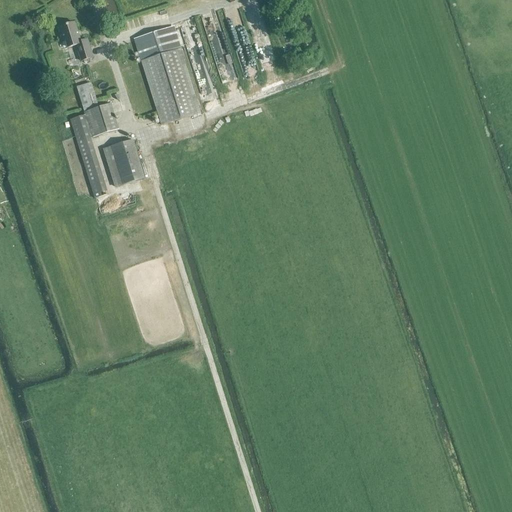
[(256,73),(238,7),(225,10),(243,77),(256,73)]
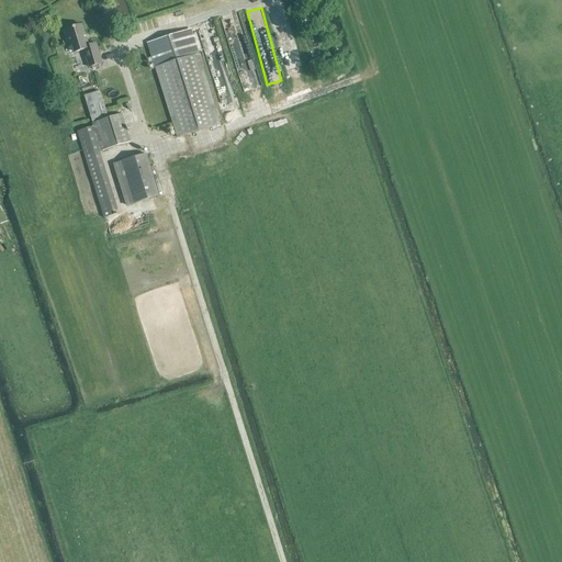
[(89,67),(102,64),(96,44),(89,46),(81,25),(64,31),(68,45),(71,44),(75,54),(83,51),(89,67)]
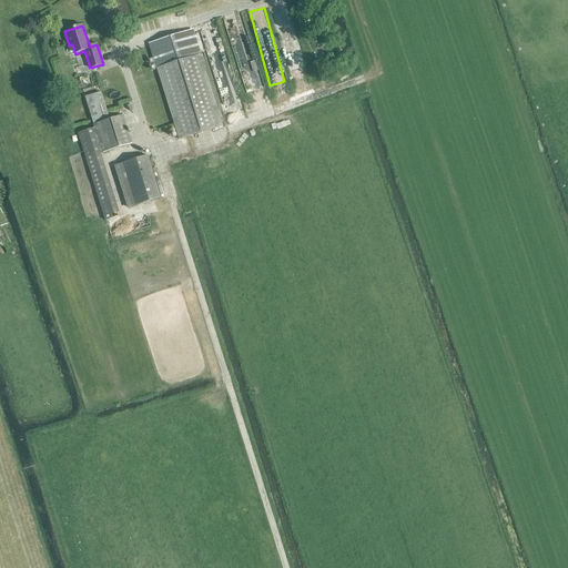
[(192,31),(150,44),(180,140),(222,127),(216,112),(192,31)]
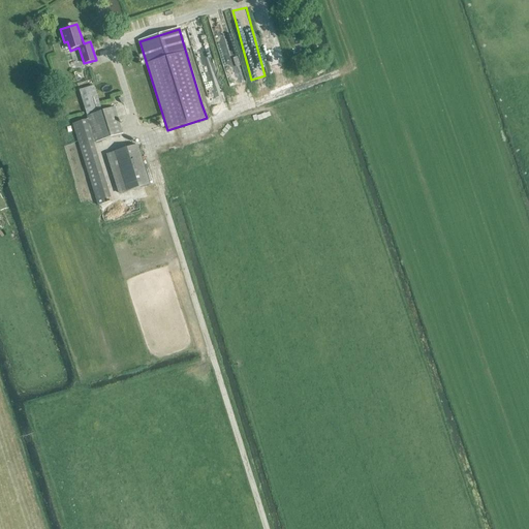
[(125,54),(131,58),(135,53),(129,49),(125,54)]
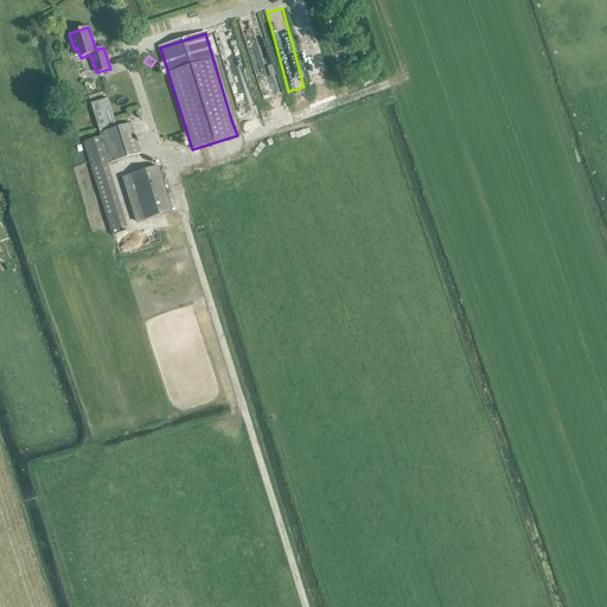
[(112,236),(127,231),(107,165),(141,154),(132,123),(117,128),(108,100),(90,104),(101,138),(83,142),(112,236)]
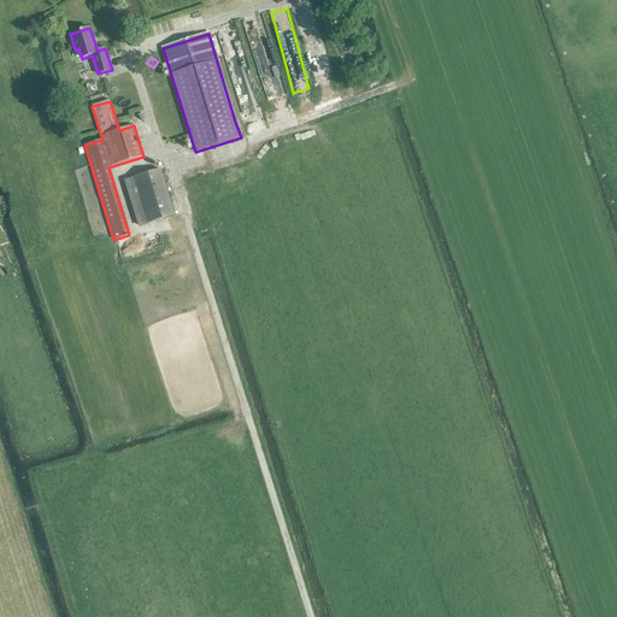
[(133,177),(146,224),(175,216),(162,169),(133,177)]
